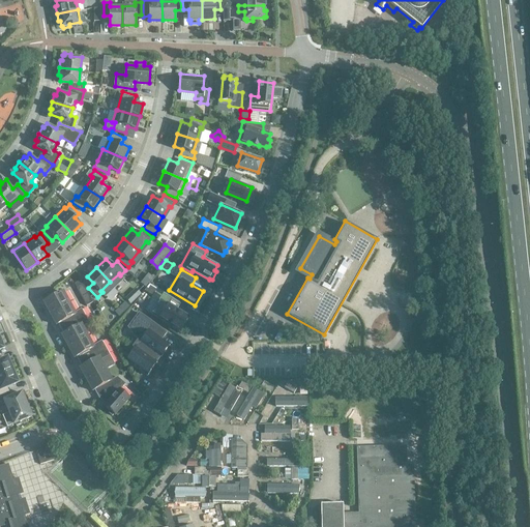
[(86,303),(93,300),(83,282),(77,286),(86,303)]
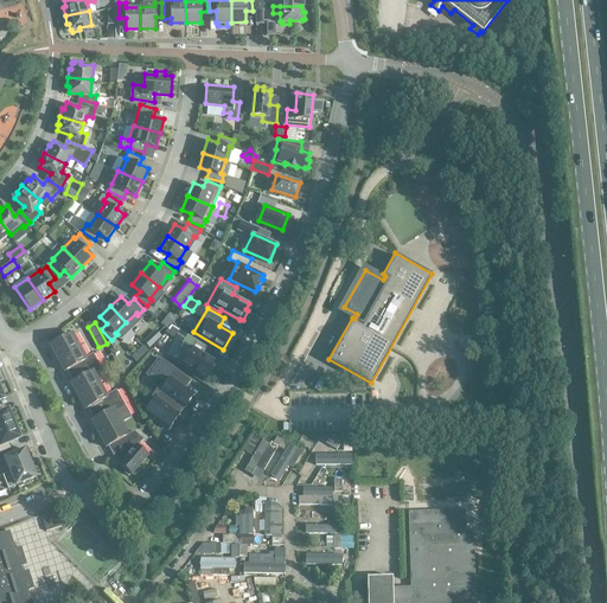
[(165,331),(174,337),(180,328),(171,322),(165,331)]
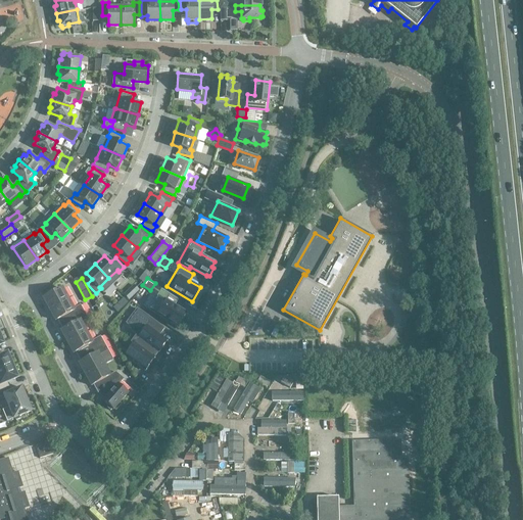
[(134,283),(124,292),(129,297),(139,288),(134,283)]
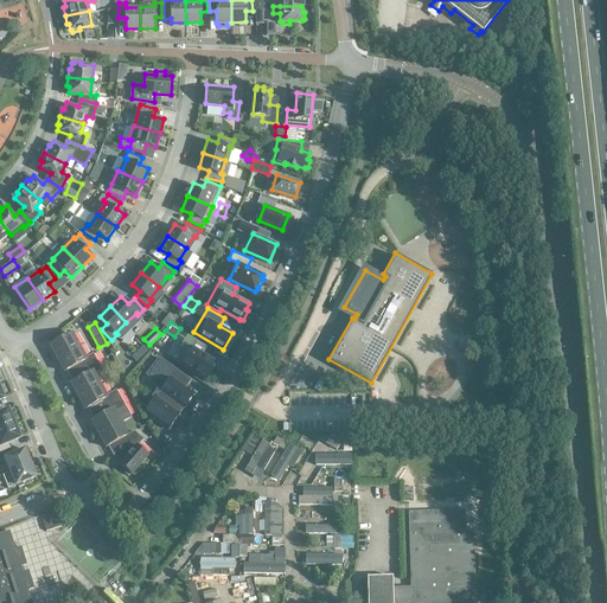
[(215,361),(191,346),(196,339),(180,328),(174,337),(183,341),(173,358),(205,378),(215,361)]
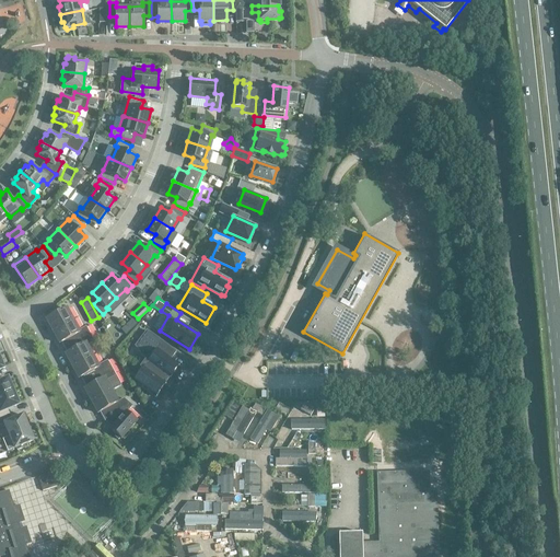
[(136,419),(126,410),(132,404),(124,396),(117,399),(105,379),(116,373),(107,358),(97,363),(86,344),(94,339),(85,324),(78,328),(66,306),(56,312),(55,311),(46,315),(47,316),(46,317),(59,341),(61,340),(67,351),(66,352),(79,376),(81,375),(86,386),(84,387),(97,412),(100,410),(104,419),(112,426),(111,427),(116,431),(114,433),(118,438),(120,436),(121,437),(123,436),(124,437),(130,430),(128,429),(136,419)]
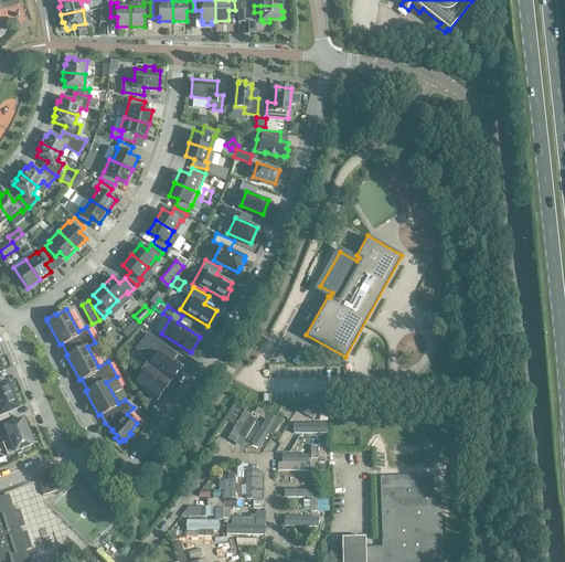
[(169,360),(174,352),(177,353),(177,352),(148,331),(137,347),(148,360),(146,362),(141,369),(145,371),(136,382),(157,399),(180,367),(169,360)]
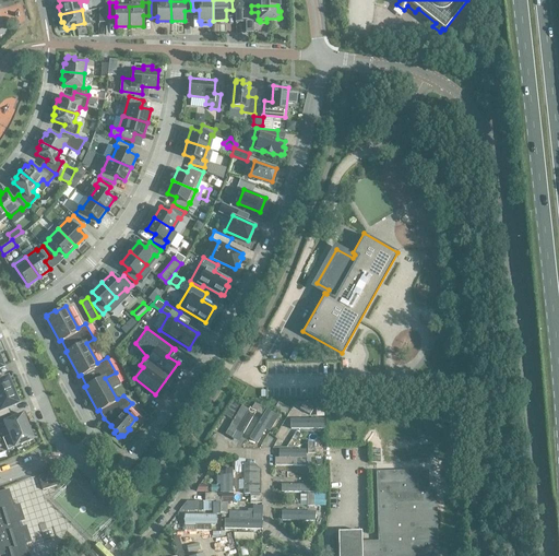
[(294,359),(298,352),(294,349),(289,356),(294,359)]
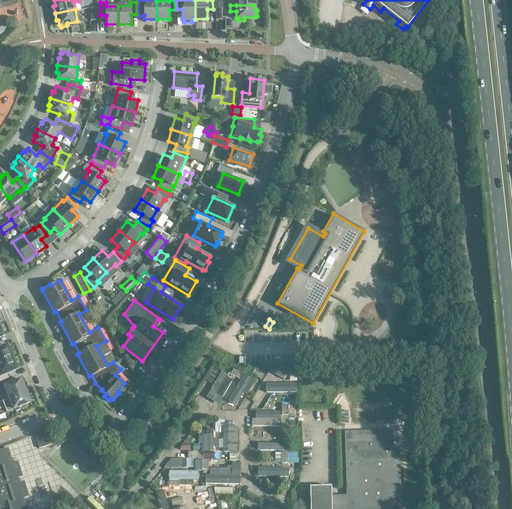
[(0,360),(12,356),(7,344),(0,346),(0,360)]
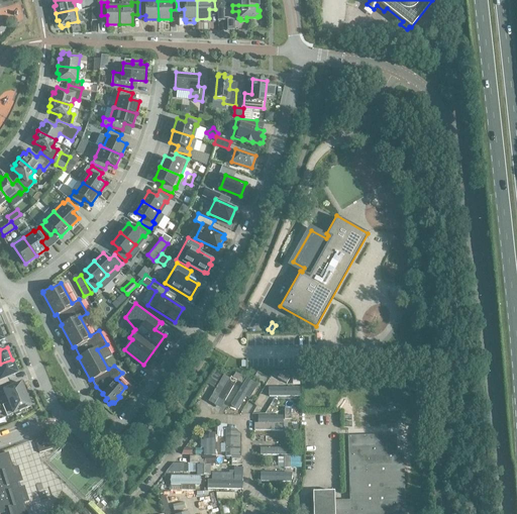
[(0,383),(9,380),(10,380),(8,375),(17,371),(12,360),(0,364),(0,383)]
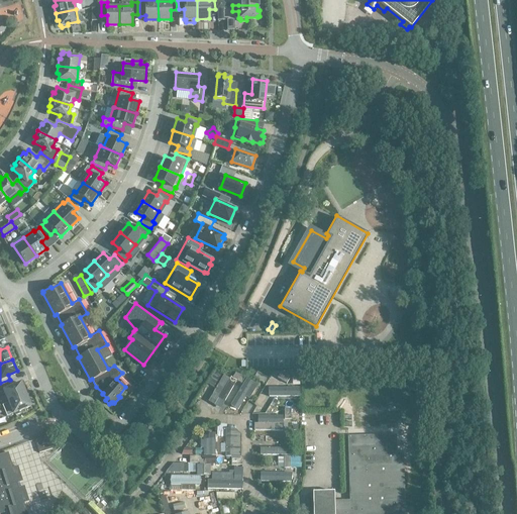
[(257,370),(253,376),(263,381),(267,376),(257,370)]
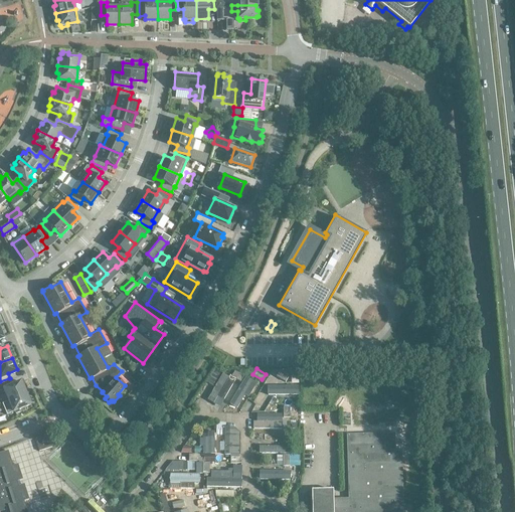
[(289,374),(280,368),(277,374),(286,379),(289,374)]
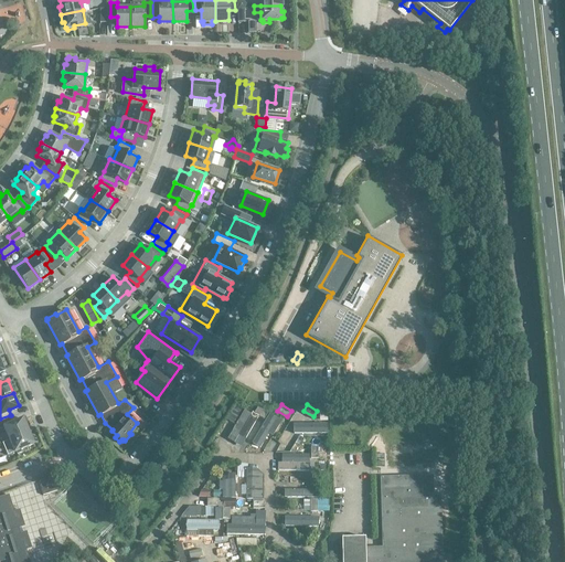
[(142,412),(151,420),(156,413),(148,405),(142,412)]
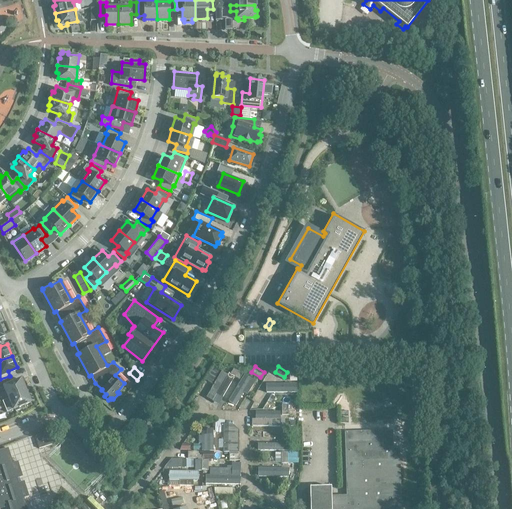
[(230,372),(239,378),(242,372),(233,367),(230,372)]
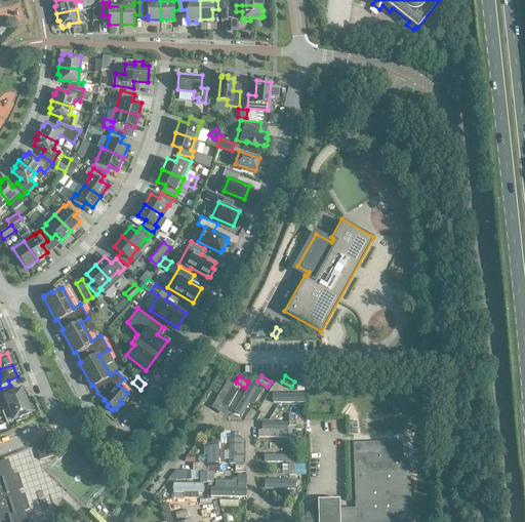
[(211,405),(217,409),(221,402),(228,406),(238,390),(232,386),(234,383),(227,379),(219,393),(211,405)]
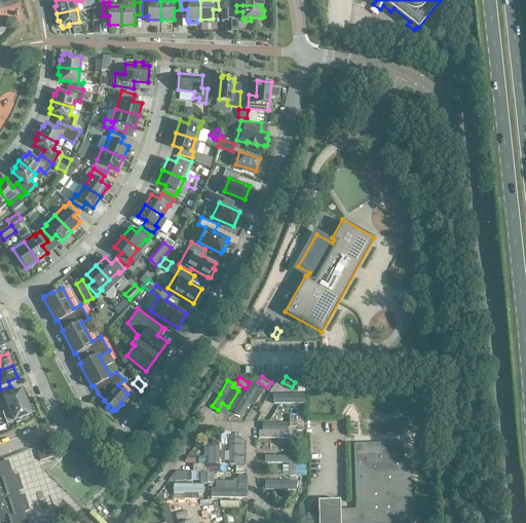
[(258,387),(251,383),(234,410),(241,414),(250,402),(254,404),(261,390),(258,388),(258,387)]
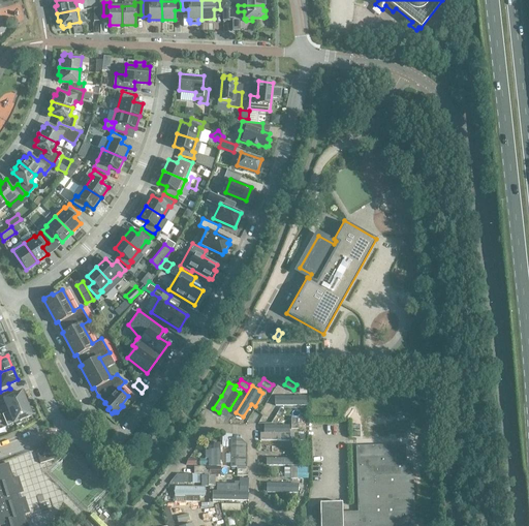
[(260,410),(272,418),(287,393),(276,385),(260,410)]
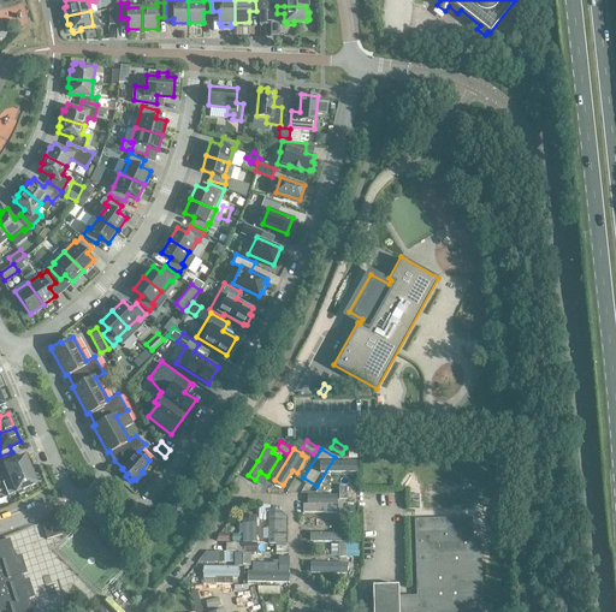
[(0,464),(5,463),(10,476),(31,468),(25,453),(13,458),(11,452),(0,456),(0,464)]
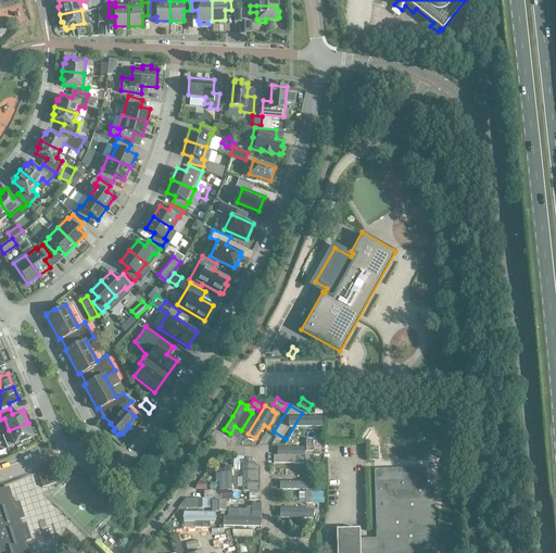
[(28,423),(9,430),(14,443),(16,442),(16,444),(23,441),(23,439),(33,435),(28,423)]
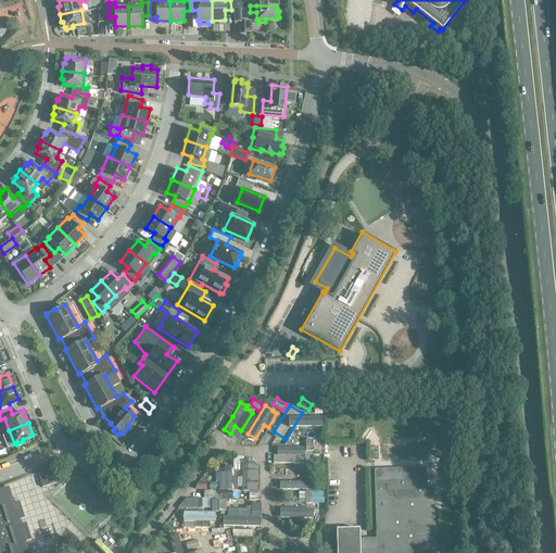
[(11,438),(4,441),(10,453),(16,450),(11,438)]
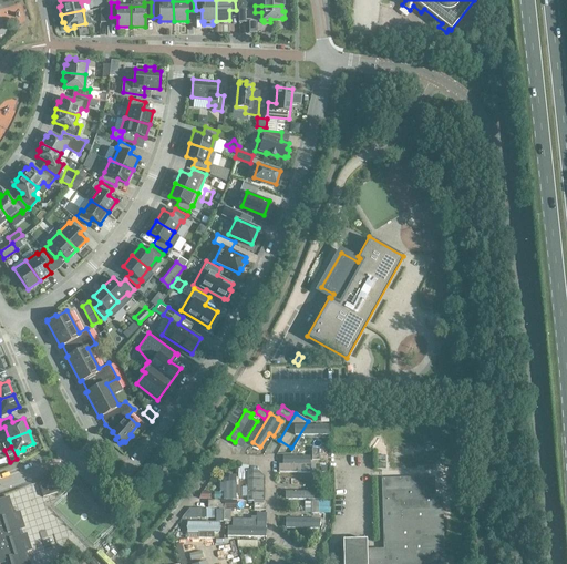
[(248,469),(247,469),(247,478),(247,485),(247,494),(247,499),(264,500),(264,475),(257,469),(248,469)]
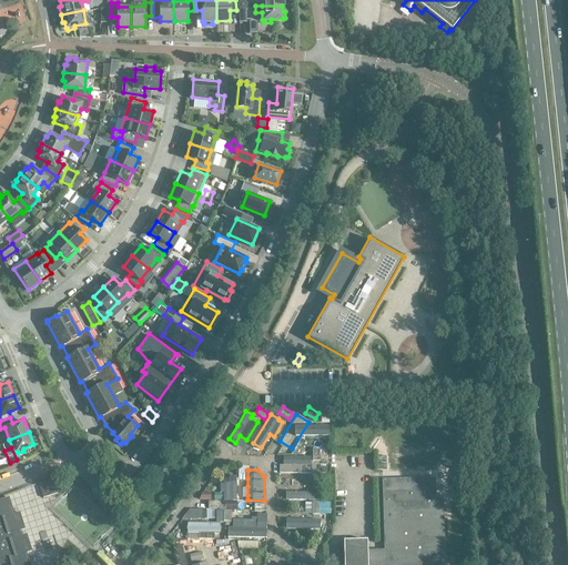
[(230,481),(224,481),(224,482),(220,482),(220,491),(224,491),(223,498),(236,498),(236,474),(230,474),(230,481)]
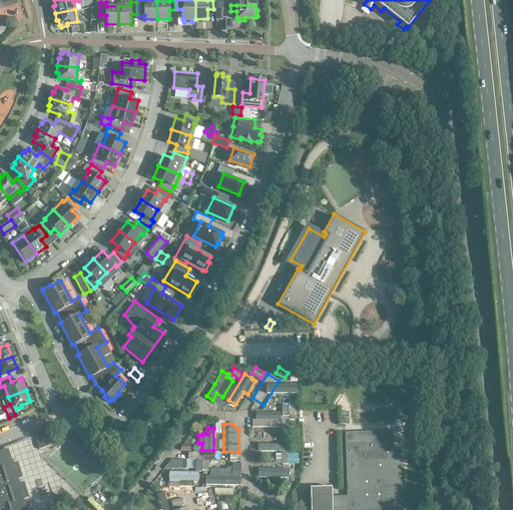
[(311,509),(402,509),(400,448),(394,449),(393,429),(345,431),(347,494),(332,495),(332,486),(311,487),(311,489),(304,489),(305,509),(311,509)]
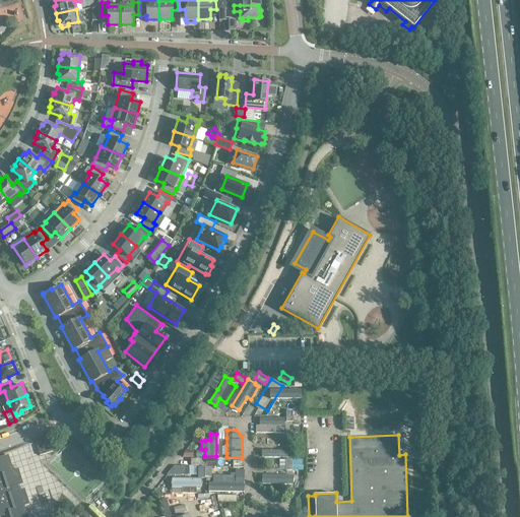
[(50,440),(46,441),(37,444),(40,453),(52,449),(50,440)]
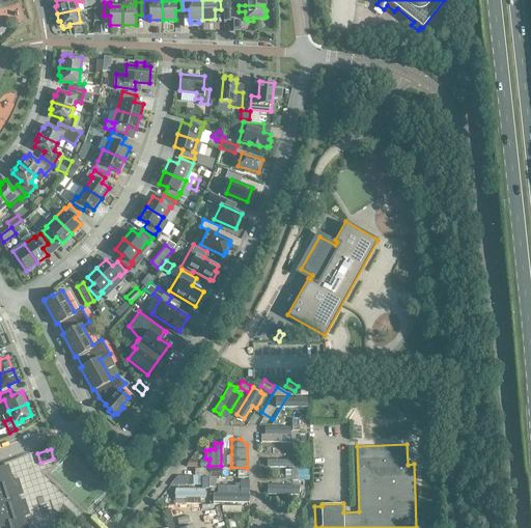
[(0,526),(4,525),(3,522),(8,520),(9,523),(10,523),(11,527),(28,527),(24,516),(30,513),(25,497),(21,498),(20,494),(23,493),(18,476),(12,478),(7,464),(8,463),(0,465),(0,526)]
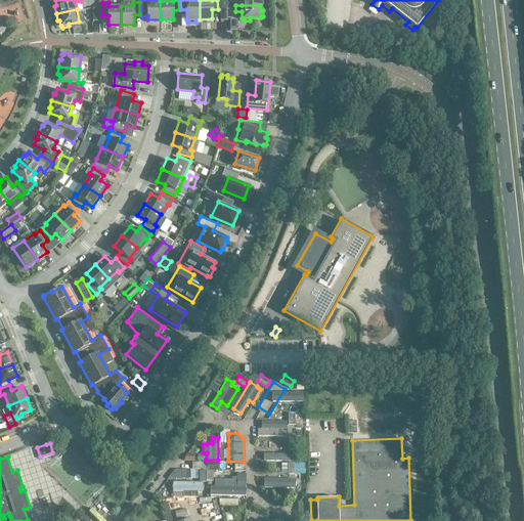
[(175,468),(168,476),(189,477),(195,477),(195,468),(189,468),(175,468)]
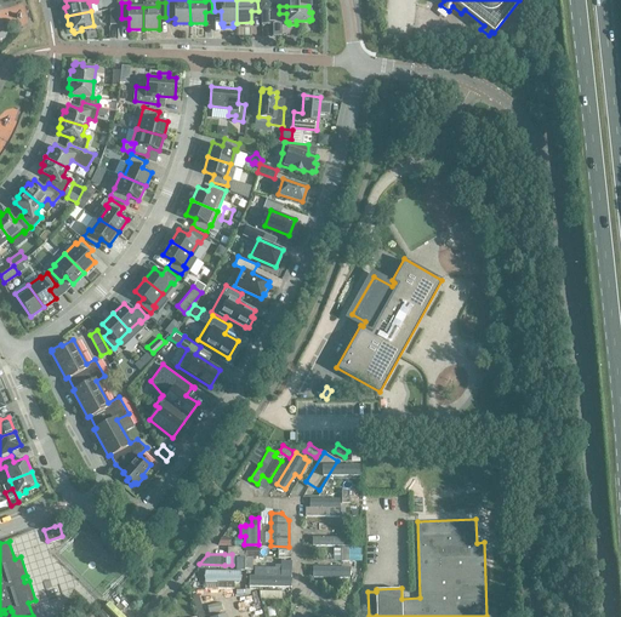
[(252,569),(252,555),(237,555),(237,569),(252,569)]
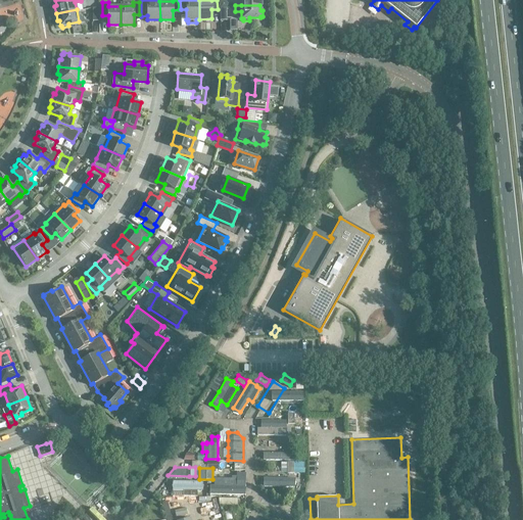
[(209,492),(245,493),(245,492),(245,484),(236,484),(236,476),(215,476),(214,483),(210,483),(209,492)]
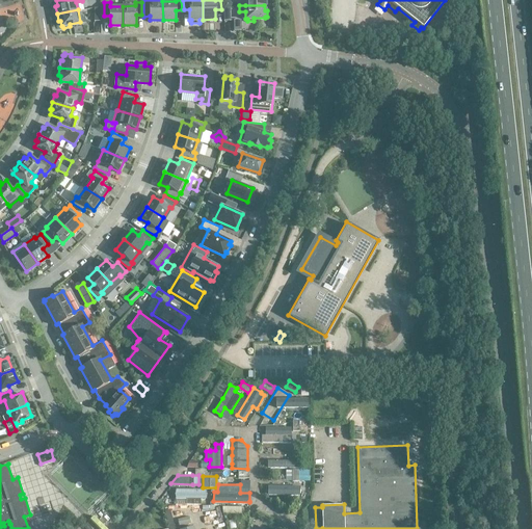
[(268,485),(268,494),(299,494),(299,485),(268,485)]
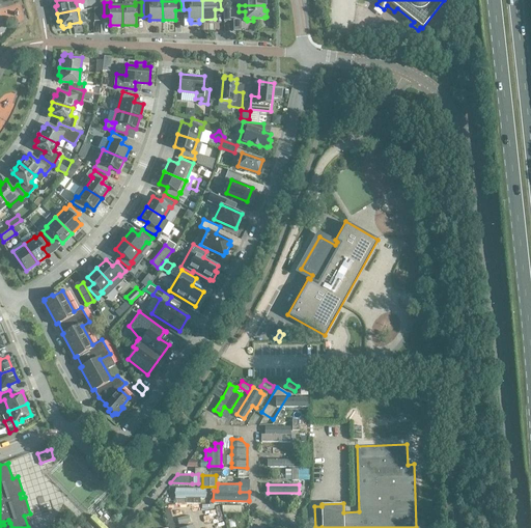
[(176,487),(175,501),(199,501),(200,501),(200,496),(204,496),(204,487),(176,487)]
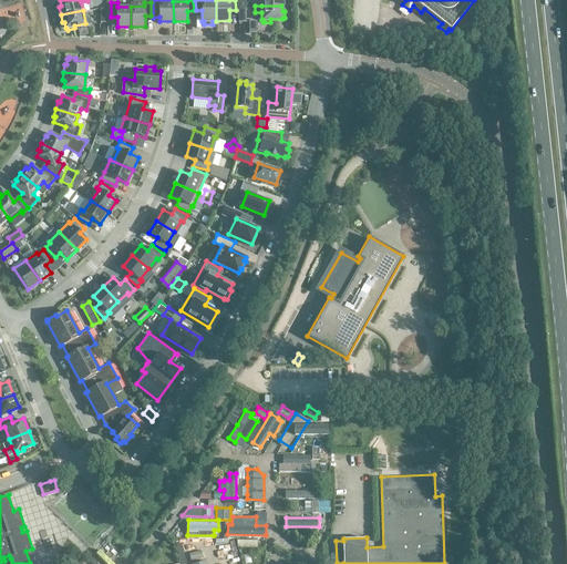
[(191,557),(203,555),(202,549),(189,552),(191,557)]
